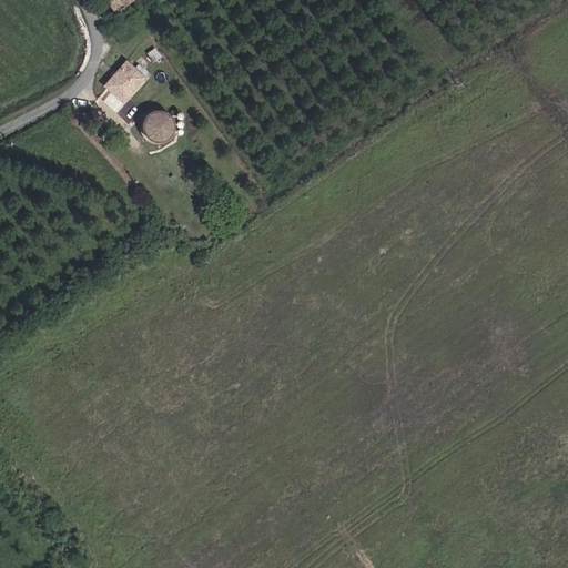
[(104,0),(114,14),(134,0),(104,0)]
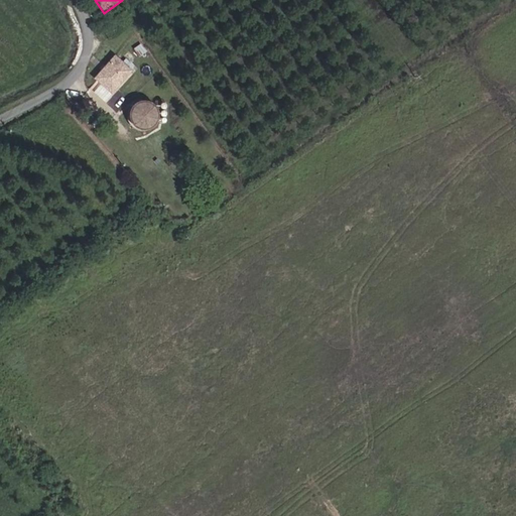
[(96,81),(111,95),(131,75),(117,59),(96,81)]
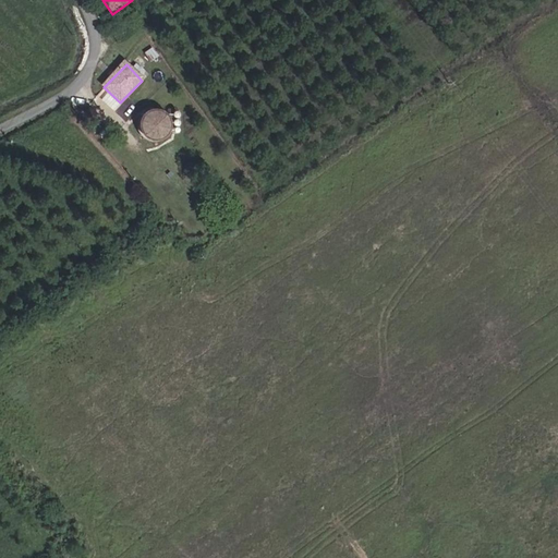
[(150,110),(144,116),(141,122),(140,129),(142,134),(146,137),(152,141),(158,142),(168,137),(171,132),(172,125),(170,119),(168,113),(160,110),(155,110),(150,110)]
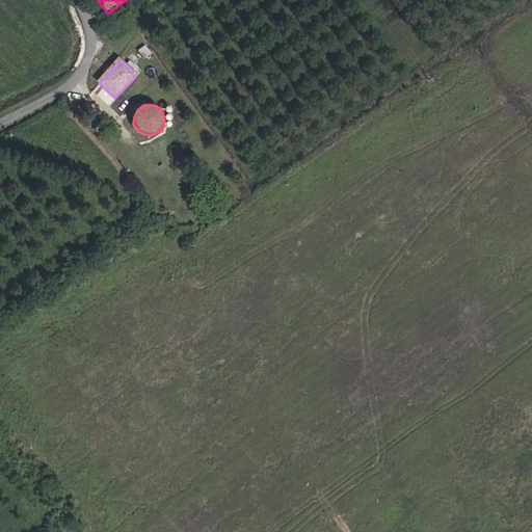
[(153,141),(151,144),(152,149),(153,153),(156,154),(160,155),(165,153),(166,148),(165,142),(161,140),(156,140),(153,141)]
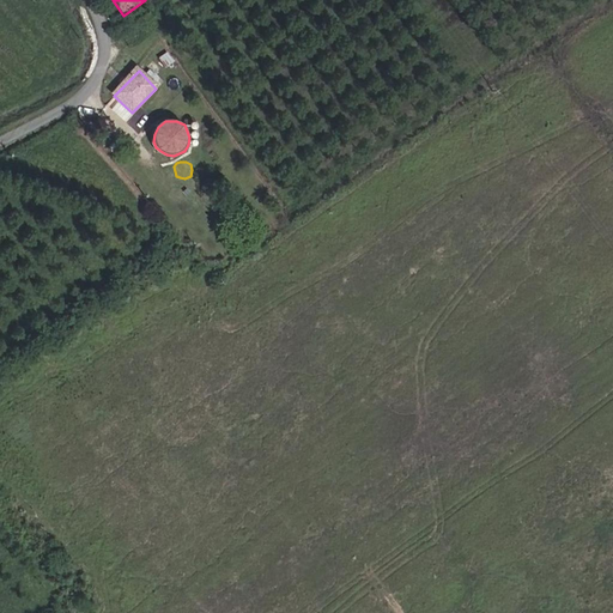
[(213,188),(213,192),(217,195),(220,195),(225,192),(224,187),(222,184),(218,183),(214,184),(213,188)]
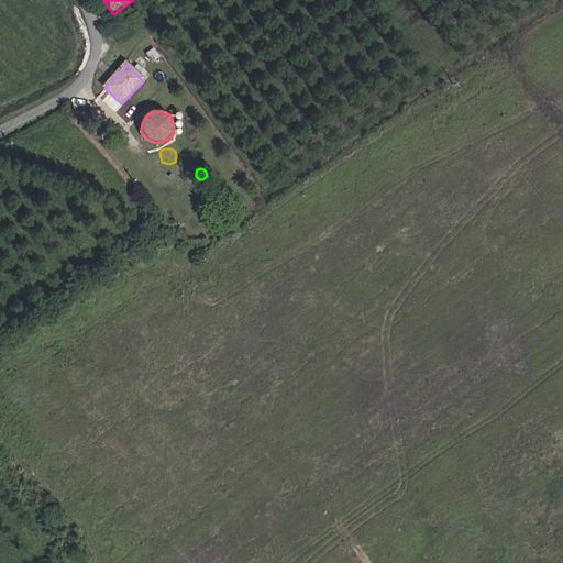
All buildings are outlined.
